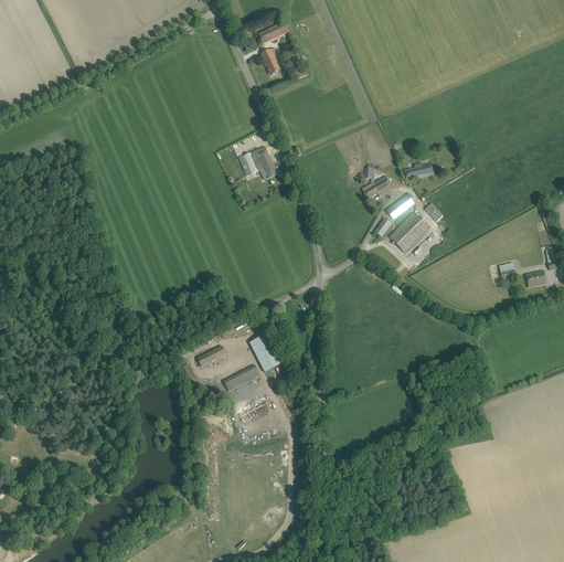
[(257,31),(263,42),(288,29),(284,19),(257,31)]
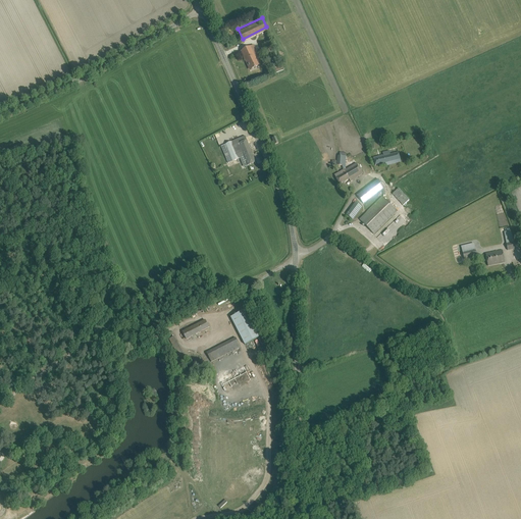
[(258,48),(260,53),(275,46),(272,41),(258,48)]
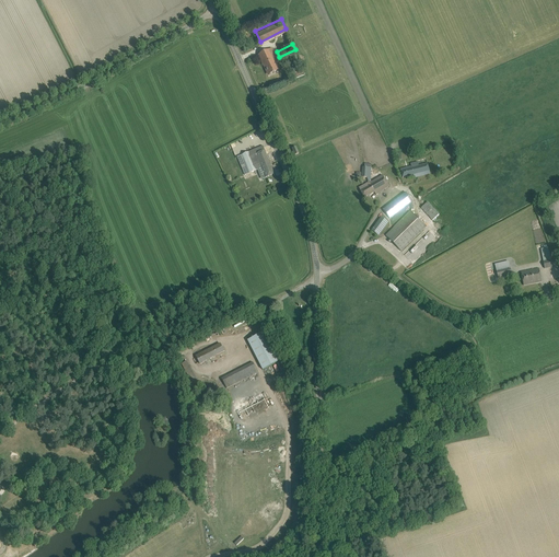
[(271,45),(257,51),(263,62),(264,62),(268,72),(277,68),(274,59),(277,57),(271,45)]
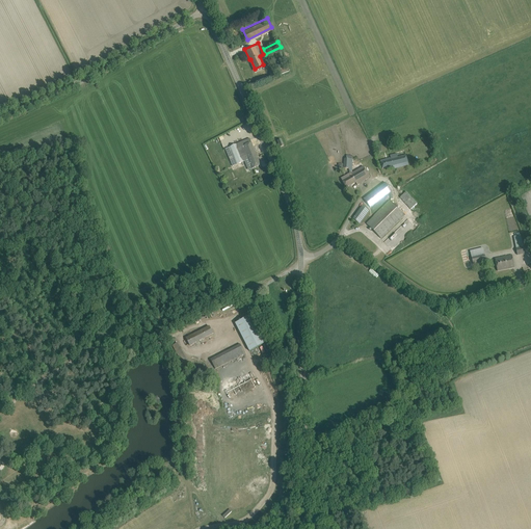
[(277,67),(280,73),(289,69),(287,63),(277,67)]
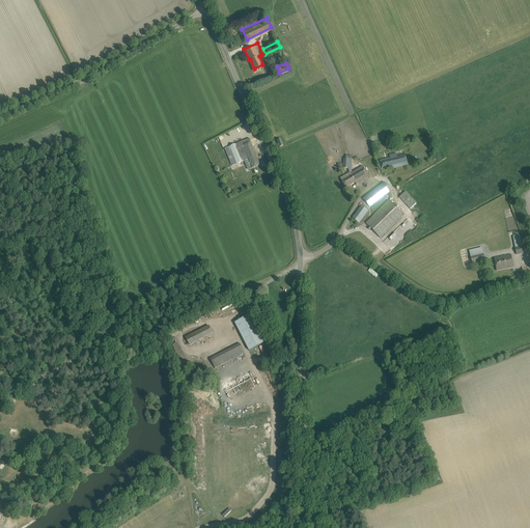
[(224,146),(231,163),(248,157),(251,165),(259,162),(248,136),(224,146)]
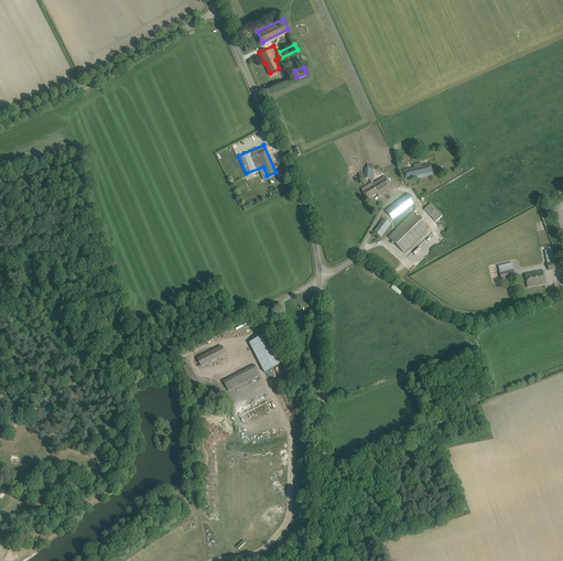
[(432,172),(431,166),(430,161),(420,163),(420,160),(413,162),(413,164),(402,168),(404,175),(415,173),(415,175),(432,172)]
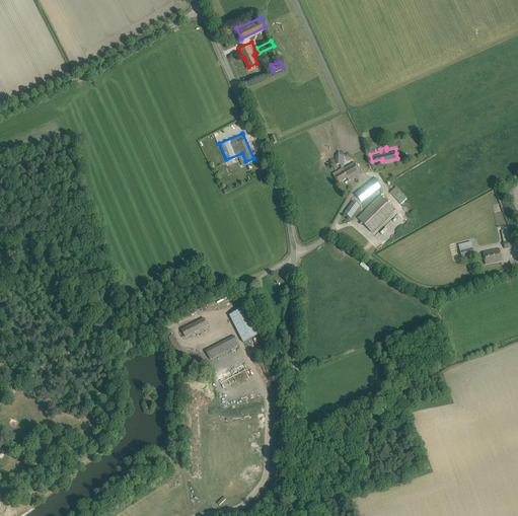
[(360,169),(357,165),(353,159),(331,171),(337,180),(346,175),(348,177),(360,169)]
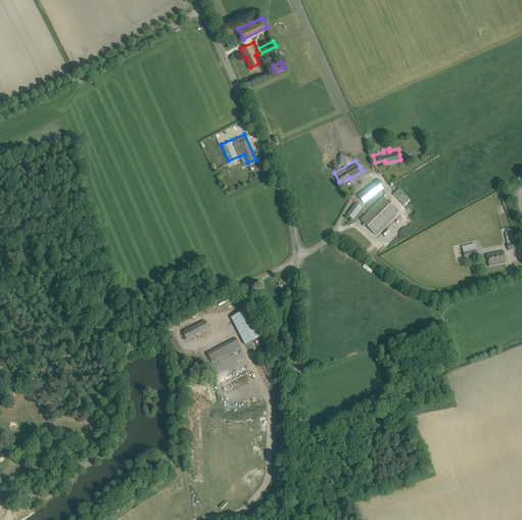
[(357,193),(363,200),(383,186),(378,177),(357,193)]
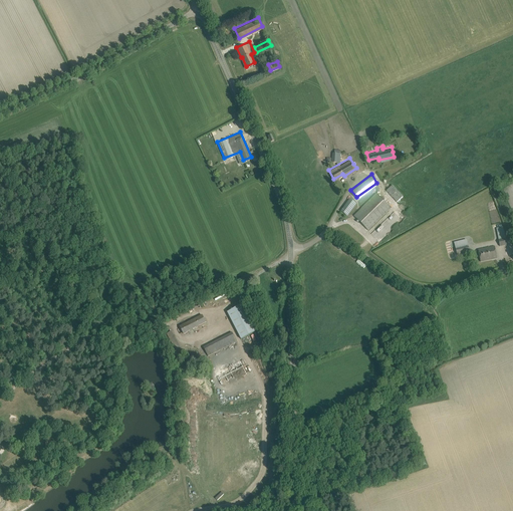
[(392,183),(386,188),(397,200),(403,194),(392,183)]
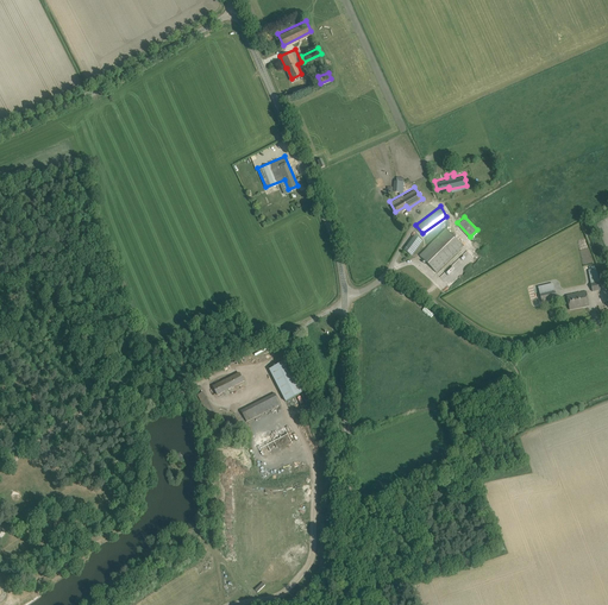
[(419,252),(436,270),(462,244),(445,226),(419,252)]
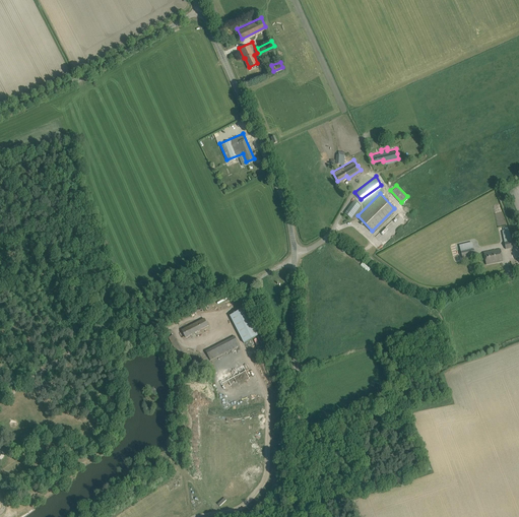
[(344,211),(350,215),(360,203),(353,199),(344,211)]
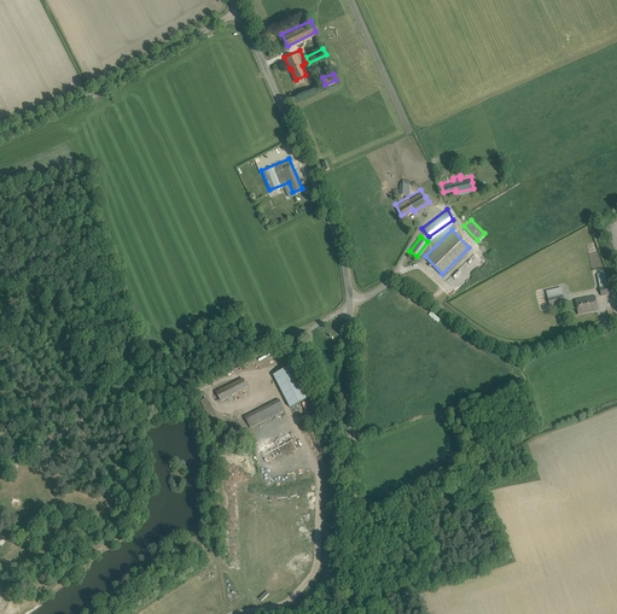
[(599,285),(600,292),(607,291),(605,285),(607,284),(605,273),(604,273),(603,270),(597,272),(599,285)]
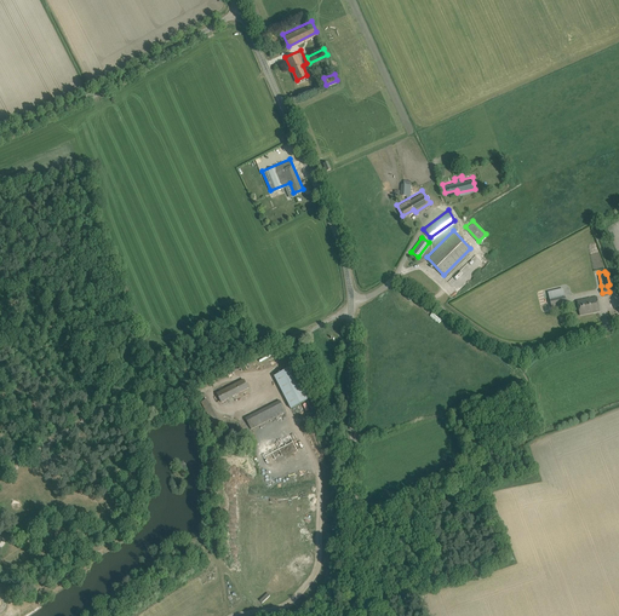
[(563,292),(562,286),(546,289),(549,295),(550,304),(566,300),(563,292)]
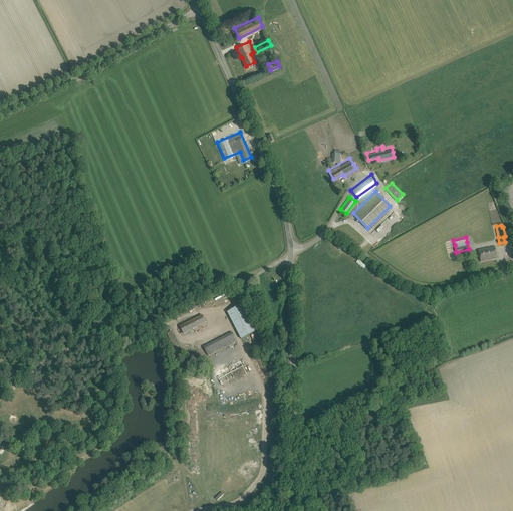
[(496,256),(495,251),(494,243),(477,247),(480,259),(496,256)]
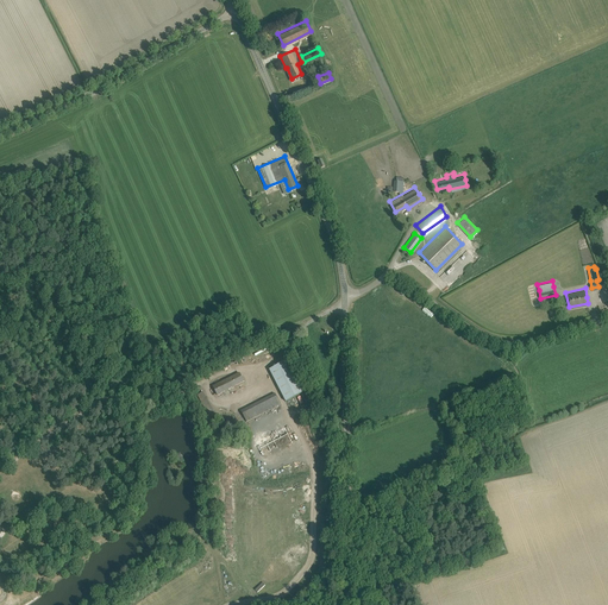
[(269,367),(284,398),(304,389),(287,358),(269,367)]
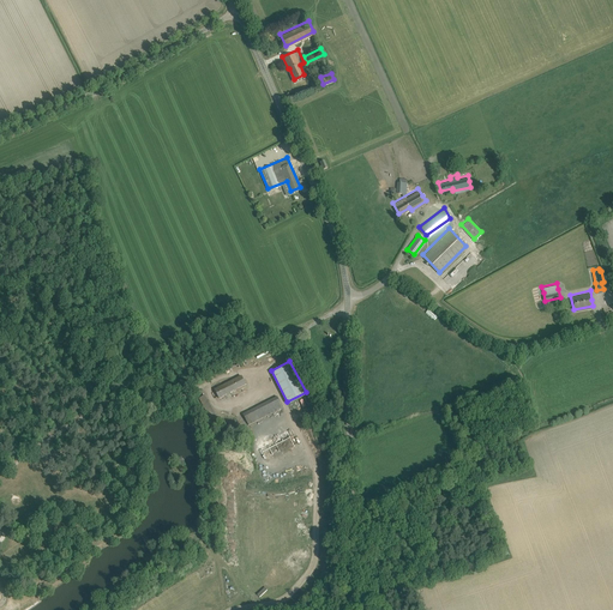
[(245,381),(244,378),(240,373),(214,386),(218,396),(245,381)]
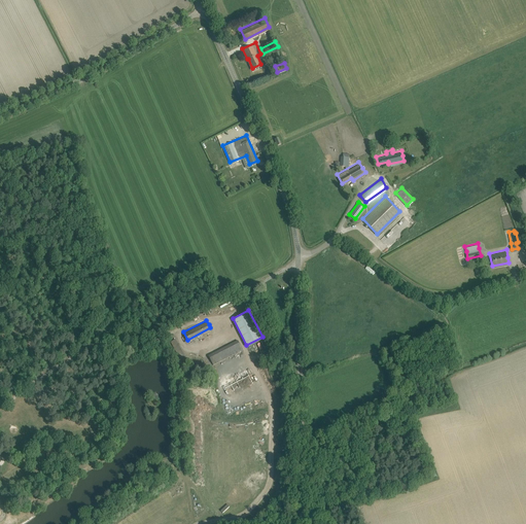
[(175,337),(169,340),(177,356),(183,353),(175,337)]
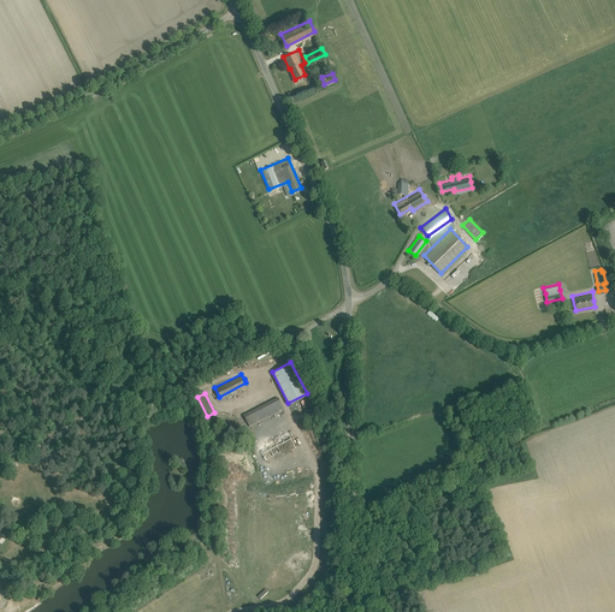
[(243,413),(248,423),(283,405),(277,394),(243,413)]
